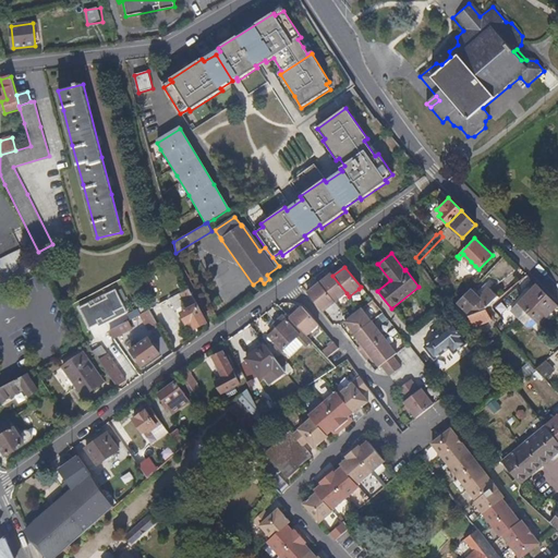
[(347,293),(332,276),(329,274),(318,283),(334,303),(347,293)]
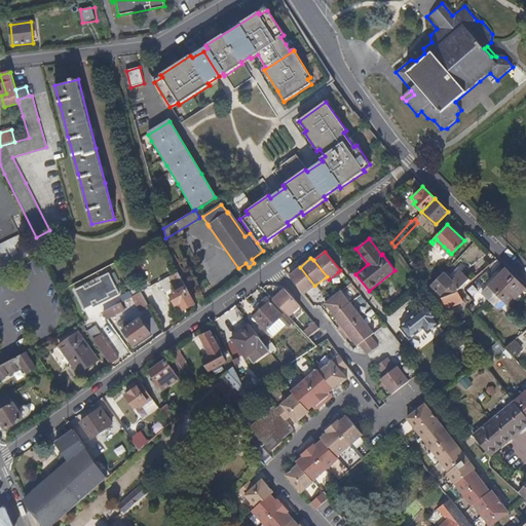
[(420,270),(412,260),(407,265),(415,275),(420,270)]
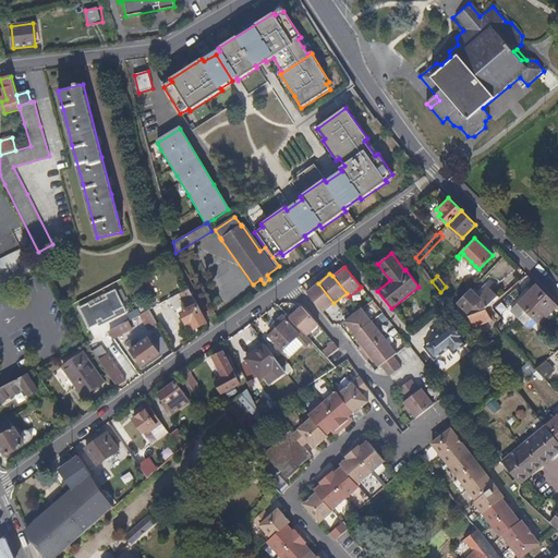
[(334,303),(318,283),(306,293),(323,313),(334,303)]
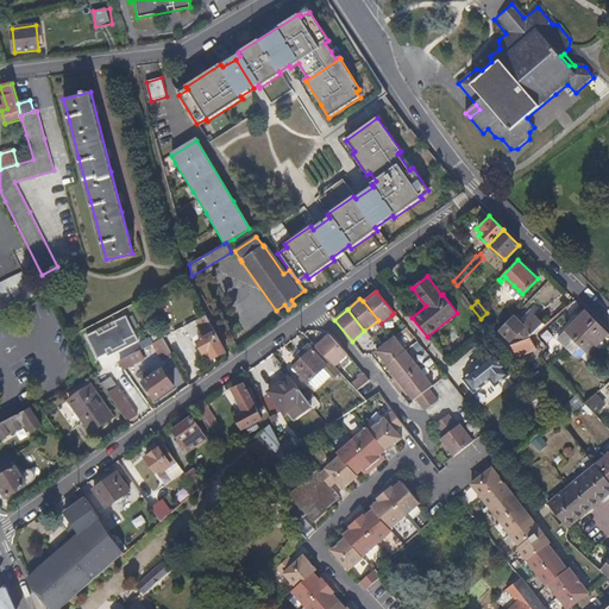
[(608,332),(585,309),(559,334),(573,350),(579,344),(588,351),(608,332)]
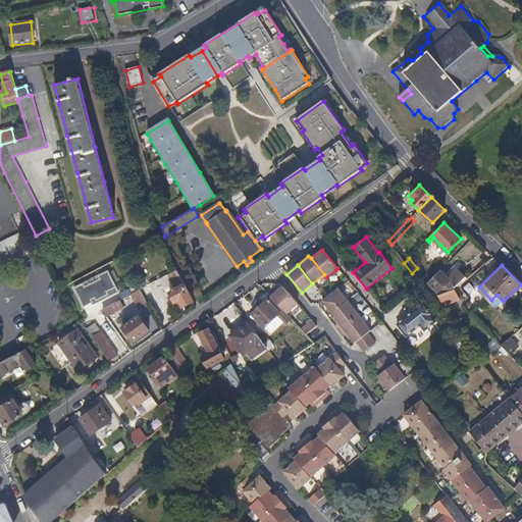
[(462,279),(467,275),(459,267),(449,277),(451,279),(442,288),(445,291),(453,285),(462,279)]
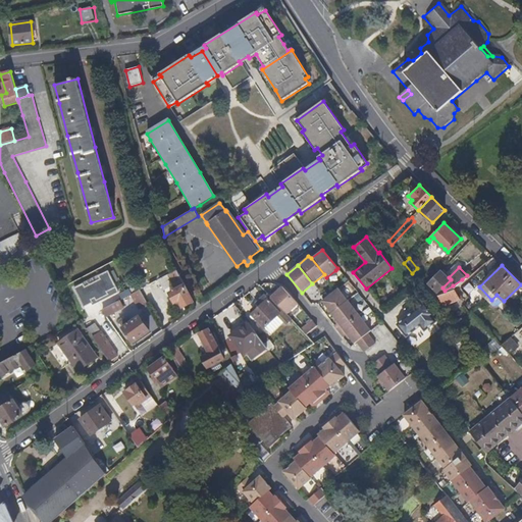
[(442,288),(451,279),(449,277),(440,269),(428,281),(438,292),(442,288)]
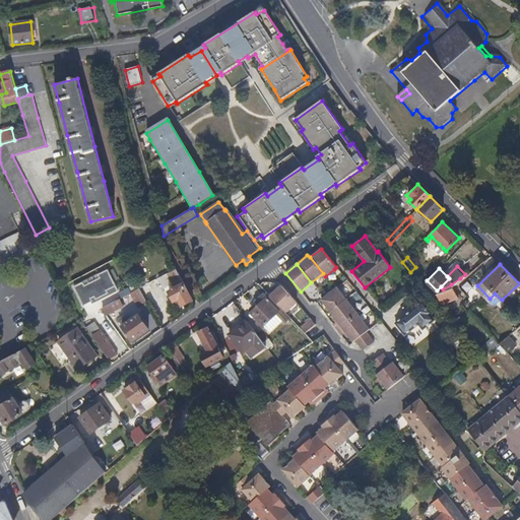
[(181,280),(175,269),(168,273),(169,276),(173,283),(181,280)]
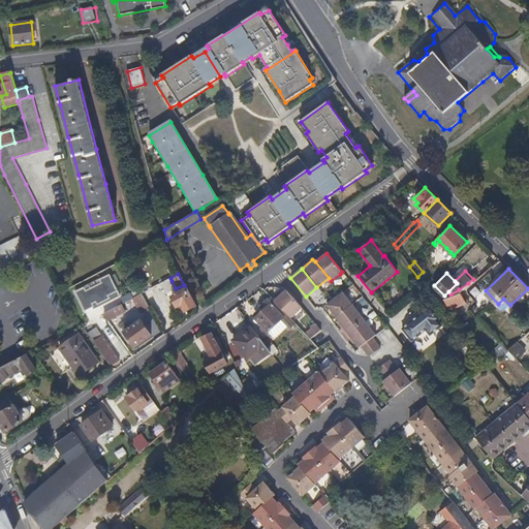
[(152,287),(149,282),(139,288),(142,293),(152,287)]
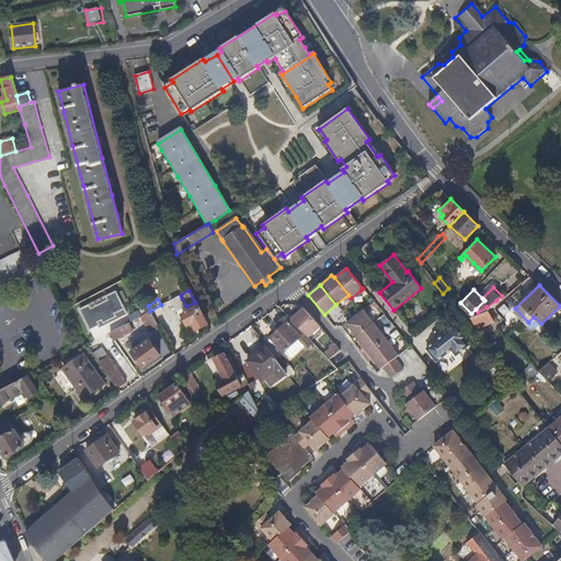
[(476,327),(493,318),(492,316),(502,308),(496,300),(487,307),(478,312),(460,320),(470,332),(470,333),(476,327)]
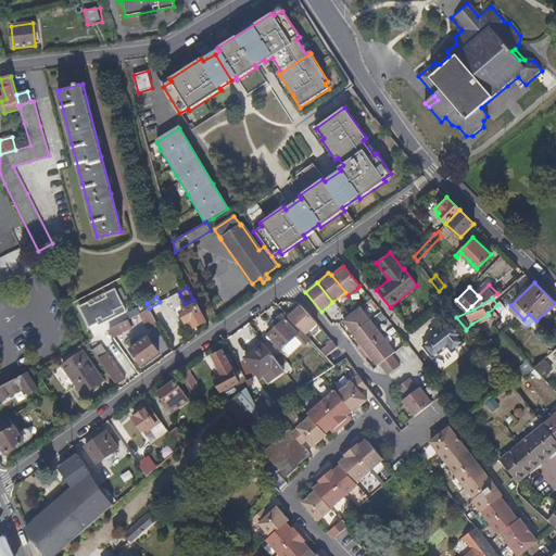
[(205,321),(197,304),(193,306),(187,310),(180,313),(186,323),(191,320),(194,327),(205,321)]
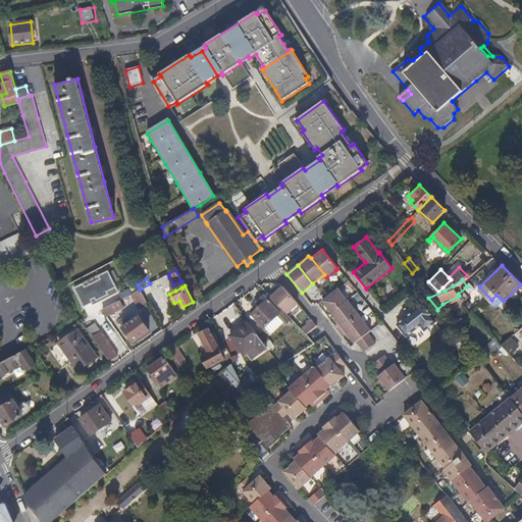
[(297,304),(282,289),(281,286),(270,297),(286,314),(297,304)]
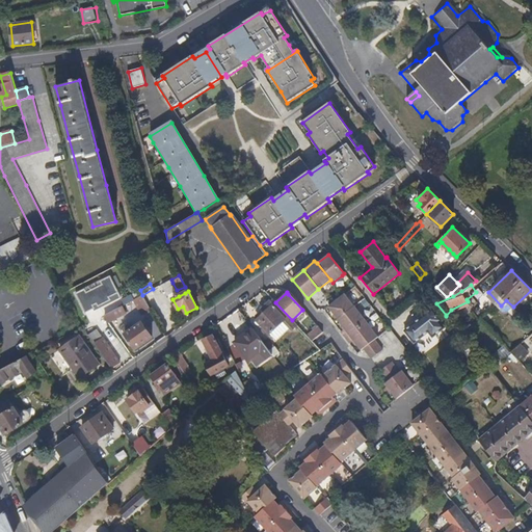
[(209,306),(202,294),(197,297),(204,310),(209,306)]
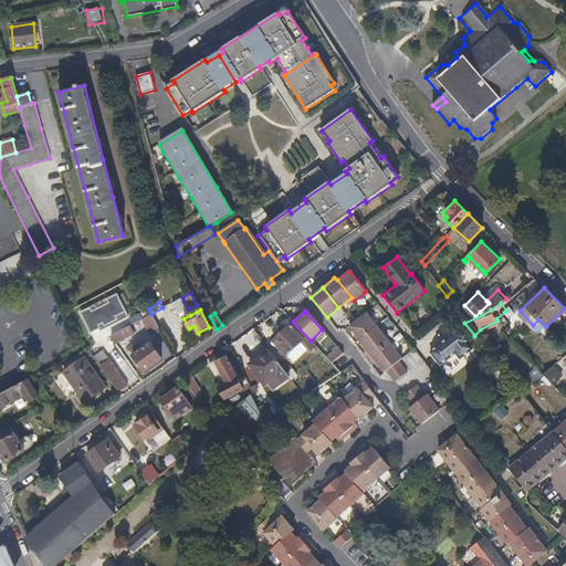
[(358,338),(375,326),(364,313),(352,323),(348,326),(358,338)]
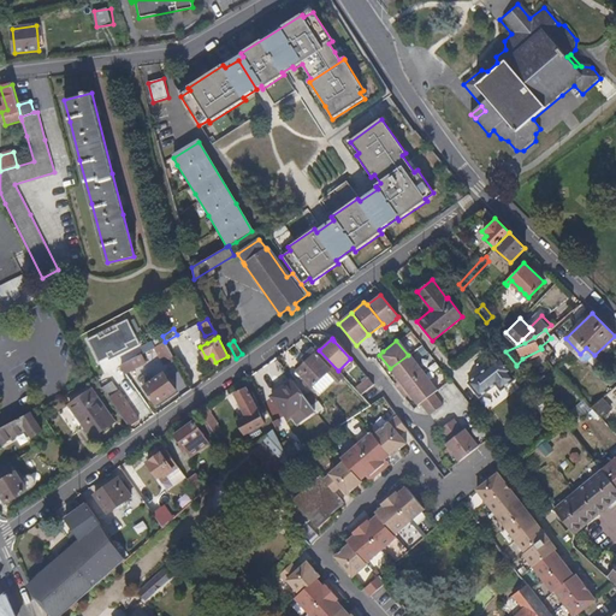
[(175,362),(164,342),(155,347),(166,366),(175,362)]
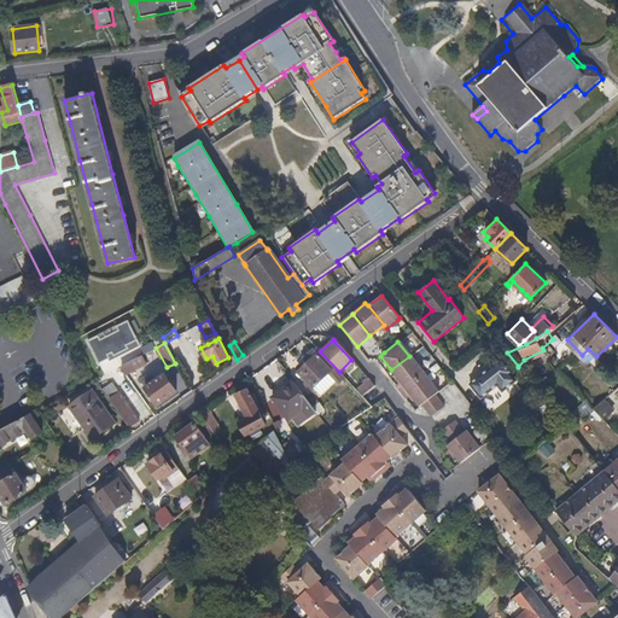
[(307,363),(320,351),(315,347),(303,360),(307,363)]
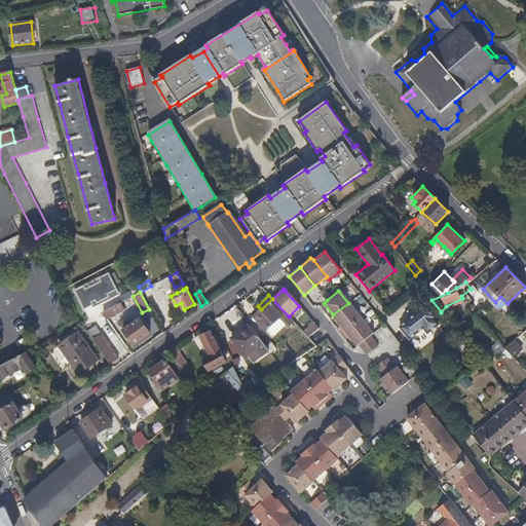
[(289,316),(272,299),(261,309),(251,317),(260,329),(262,327),(266,330),(282,316),(283,316),(286,321),(290,317),(289,316)]
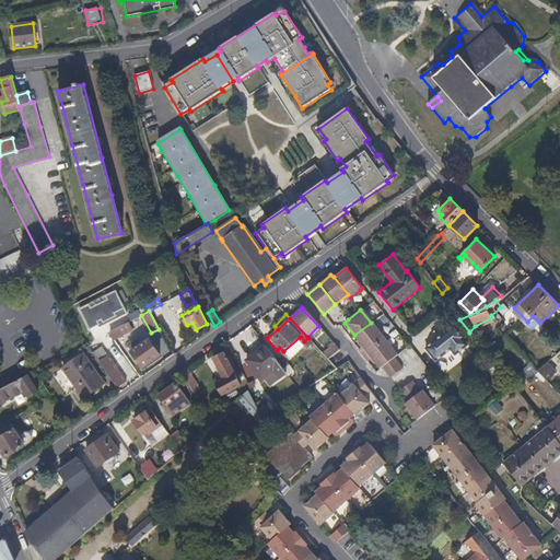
[(114,340),(131,330),(127,323),(109,333),(114,340)]
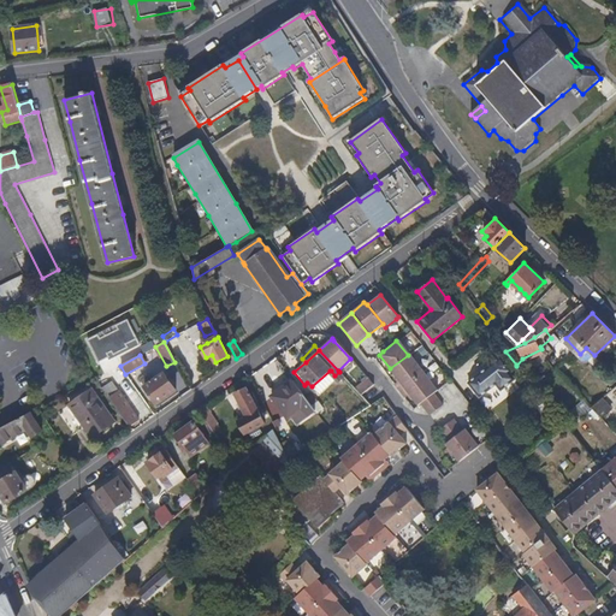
[(422,372),(408,355),(390,368),(389,369),(397,380),(394,384),(398,390),(422,372)]
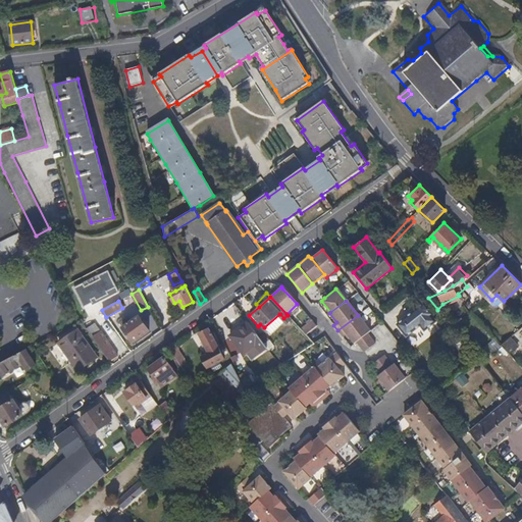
[(434,320),(431,316),(433,314),(423,302),(395,324),(405,336),(419,325),(423,330),(434,320)]
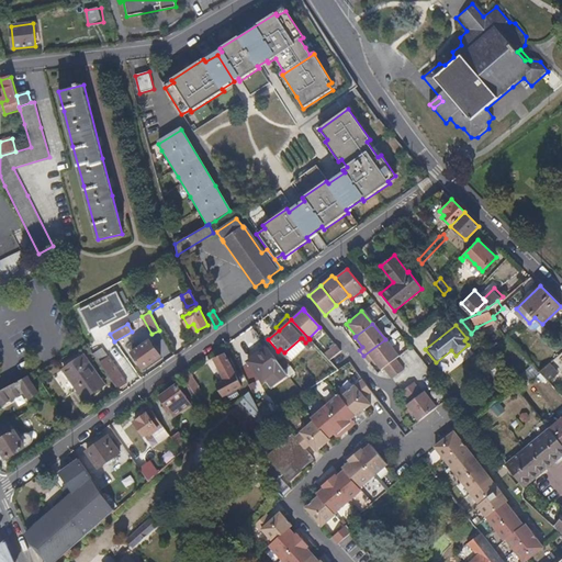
[(507,339),(516,332),(510,326),(502,334),(507,339)]
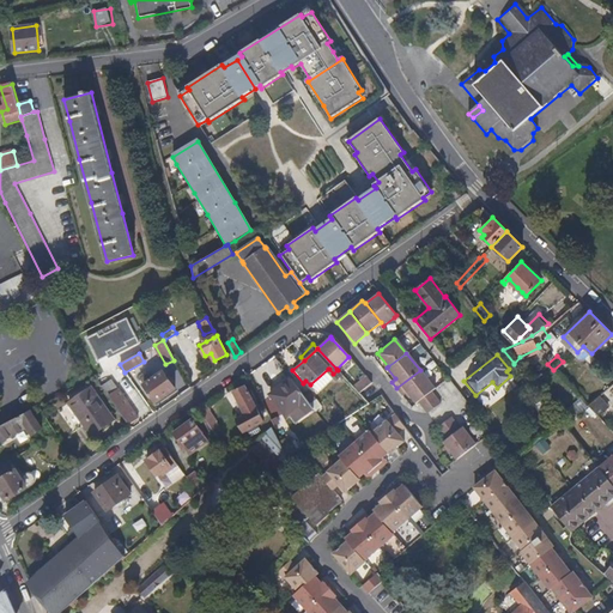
[(434,388),(420,370),(396,388),(402,395),(407,393),(414,402),(418,400),(424,395),(431,390),(434,388)]
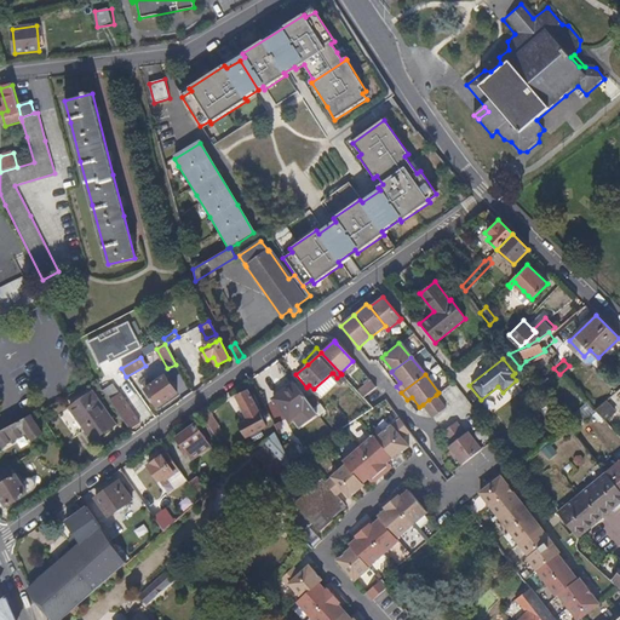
[(158,407),(177,394),(165,377),(154,384),(148,375),(139,382),(141,384),(158,407)]
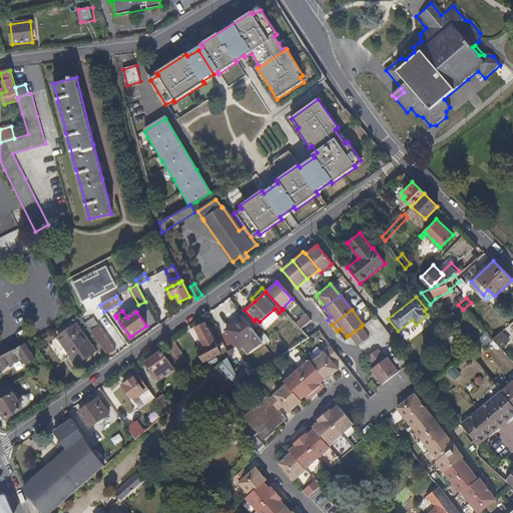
[(311,321),(307,316),(305,315),(304,317),(296,324),(301,329),(311,321)]
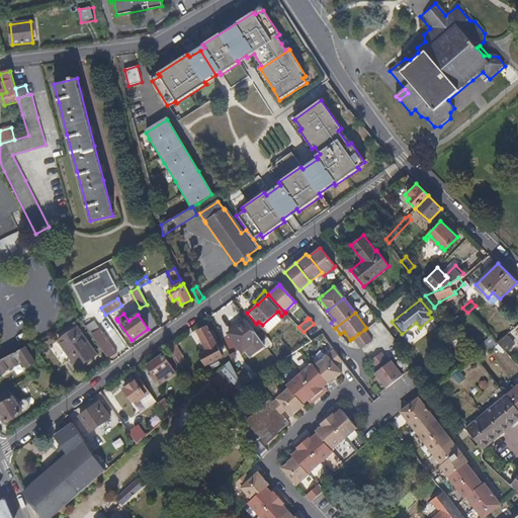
[(259,338),(245,320),(228,334),(242,351),(259,338)]
